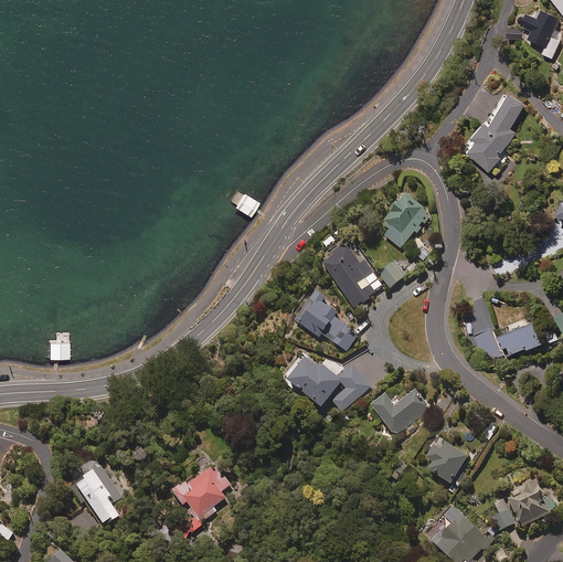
[(551,0),(562,14),(562,0),(551,0)]
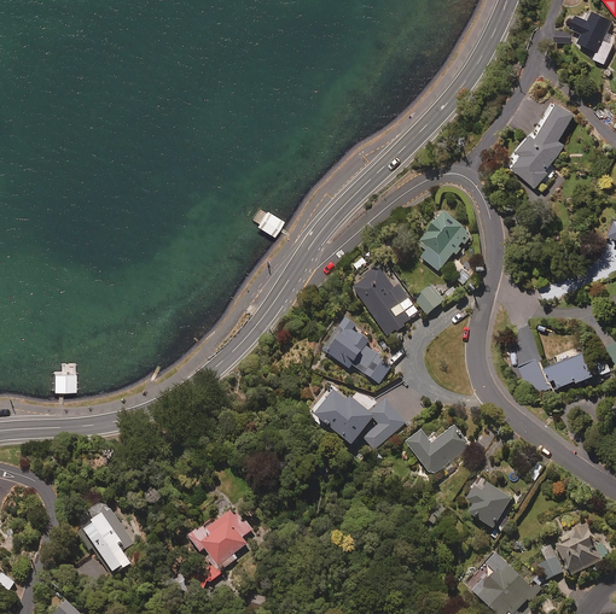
[(611,19),(592,10),(587,19),(577,15),(570,28),(581,33),(577,41),(593,51),(591,57),(603,63),(615,36),(615,34),(605,29),(611,19)]
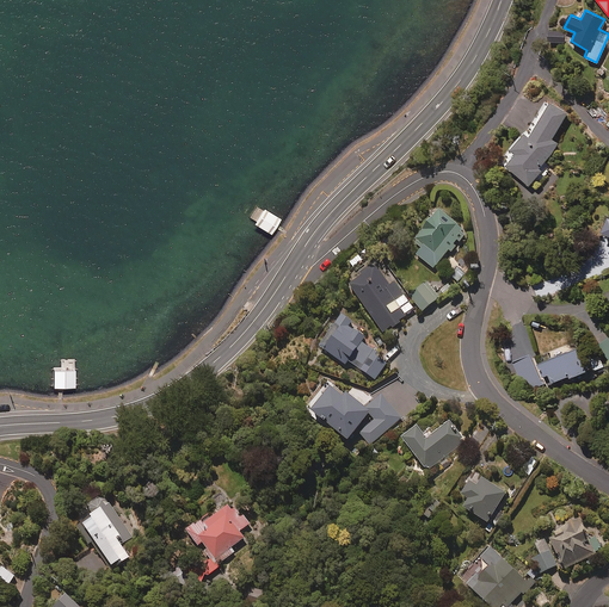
[(568,113),(553,101),(529,136),(524,134),(511,150),(515,154),(505,167),(529,184),(558,143),(551,138),(568,113)]
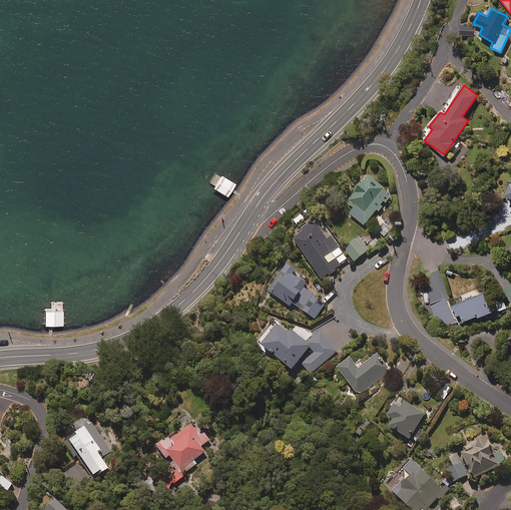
[(232,180),(218,171),(209,184),(224,194),(232,180)]
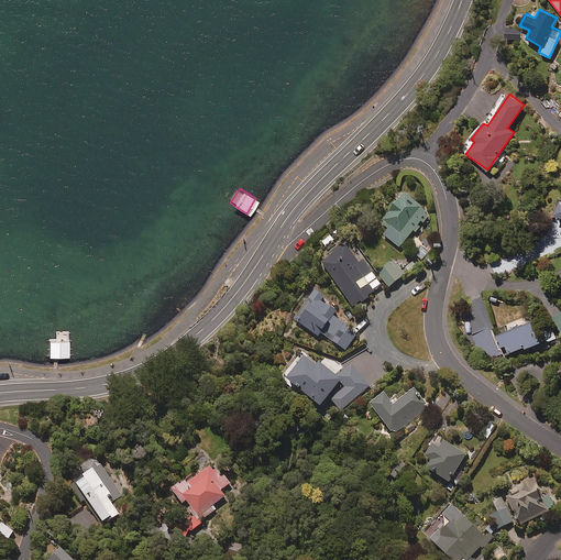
[(397,245),(411,229),(415,232),(428,216),(425,213),(426,211),(403,193),(378,221),(386,228),(382,233),(397,245)]
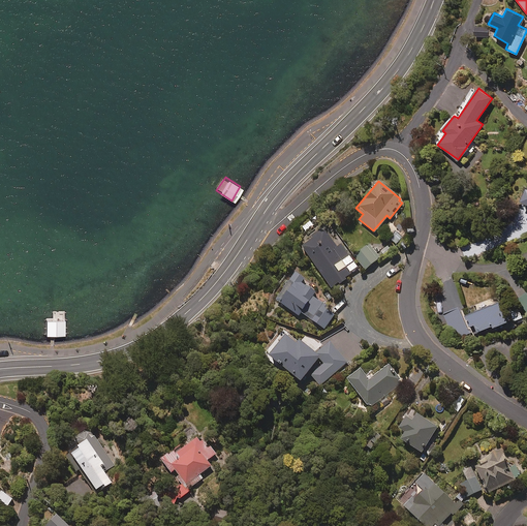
[(392,221),(381,231),(395,244),(402,236),(397,231),(399,228),(392,221)]
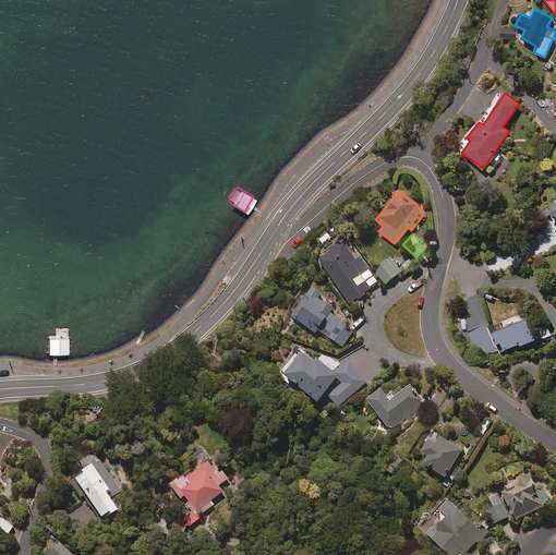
[(355,256),(343,239),(316,258),(348,302),(377,281),(358,255),(355,256)]
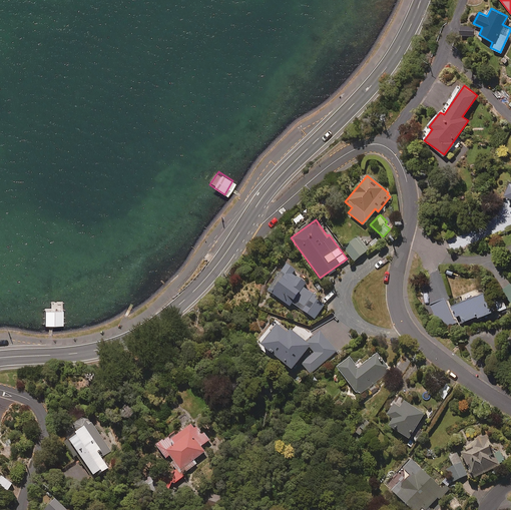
[(367,248),(357,235),(342,247),(353,261),(367,248)]
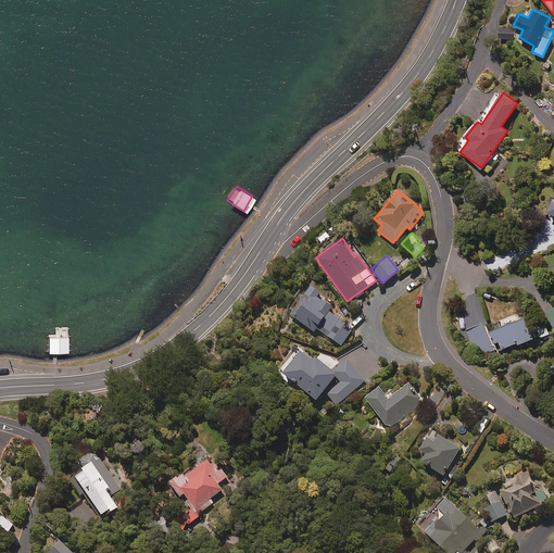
[(319,292),(310,286),(289,314),(313,331),(316,328),(339,344),(351,327),(327,310),(330,305),(316,296),(319,292)]
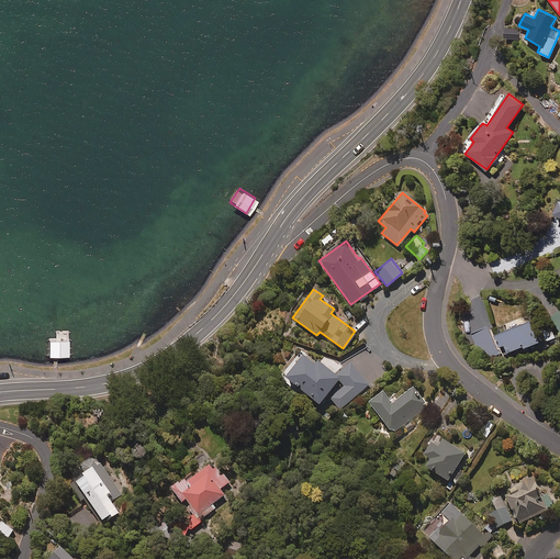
[(559,312),(558,310),(546,319),(556,334),(559,331),(559,312)]
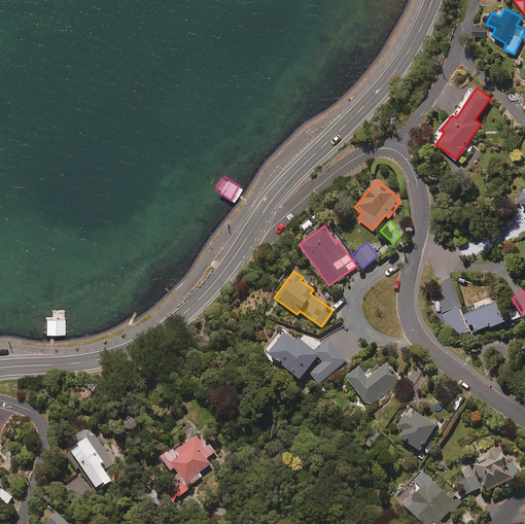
[(476,330),(490,325),(491,326),(505,321),(498,302),(464,314),(468,325),(473,324),(476,330)]
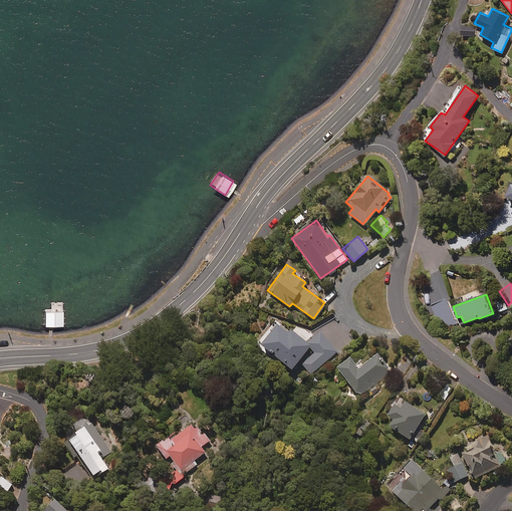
[(454,321),(445,298),(430,304),(439,327),(454,321)]
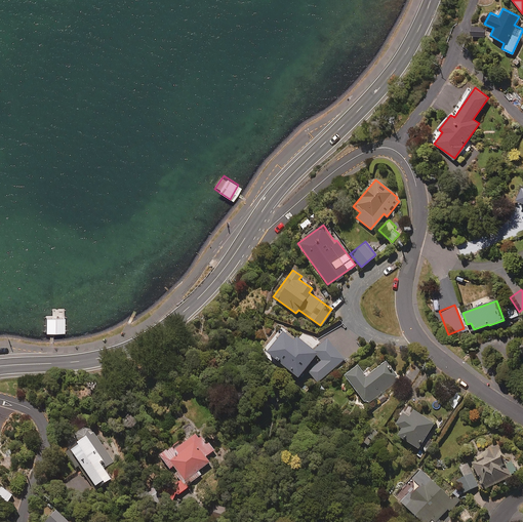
[(514,307),(507,310),(509,318),(517,315),(514,307)]
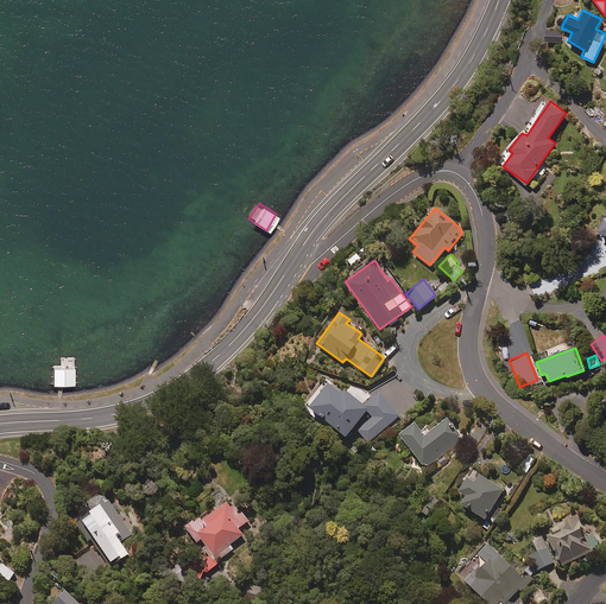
[(71,362),(49,362),(50,385),(73,383),(71,362)]
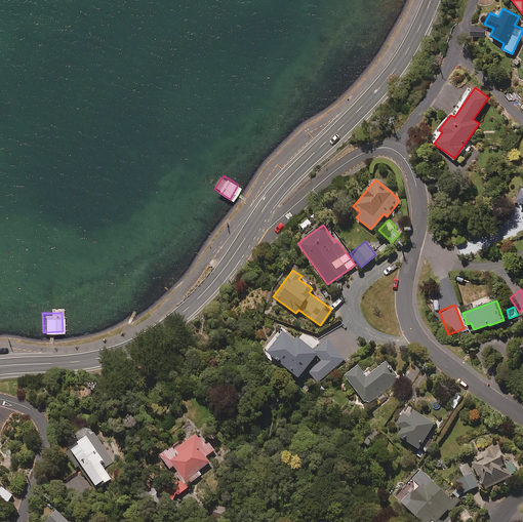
[(311,350),(285,329),(266,354),(297,378),(316,355),(320,357),(308,372),(320,382),(342,353),(320,336),(311,350)]
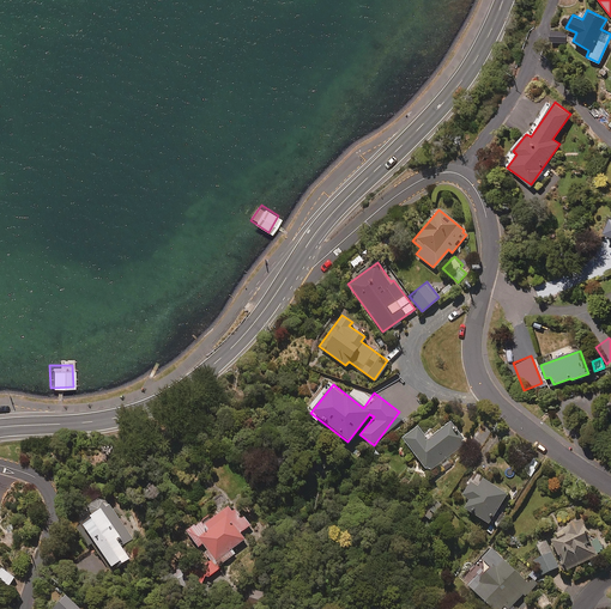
[(427,470),(434,464),(439,470),(449,462),(445,456),(464,442),(448,422),(427,440),(417,427),(401,439),(427,470)]
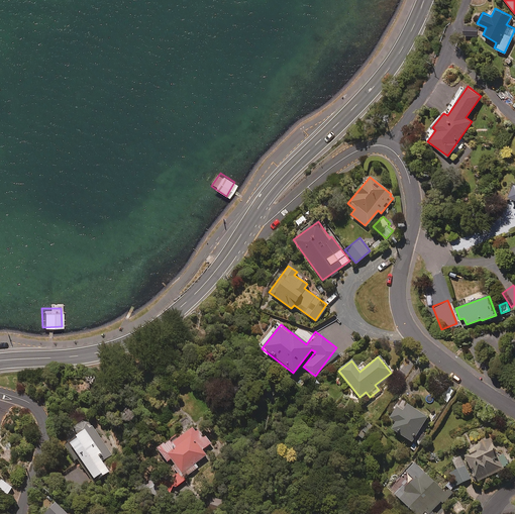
[(426,419),(406,406),(402,412),(396,408),(389,420),(395,423),(391,430),(411,442),(426,419)]
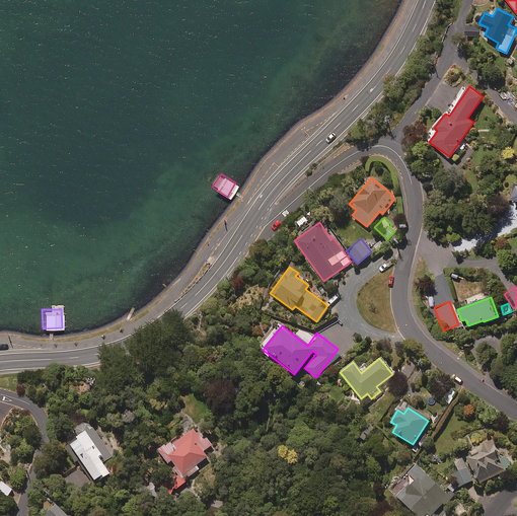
[(111,454),(86,421),(63,438),(68,446),(93,480),(106,470),(100,461),(111,454)]
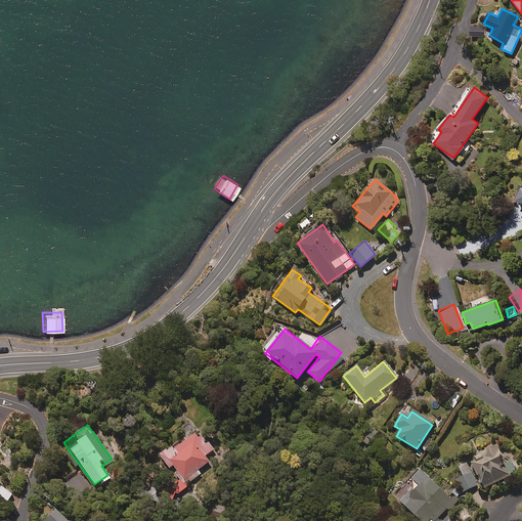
[(174,445),(161,454),(178,480),(172,484),(178,492),(213,468),(203,452),(207,450),(194,434),(176,447),(174,445)]
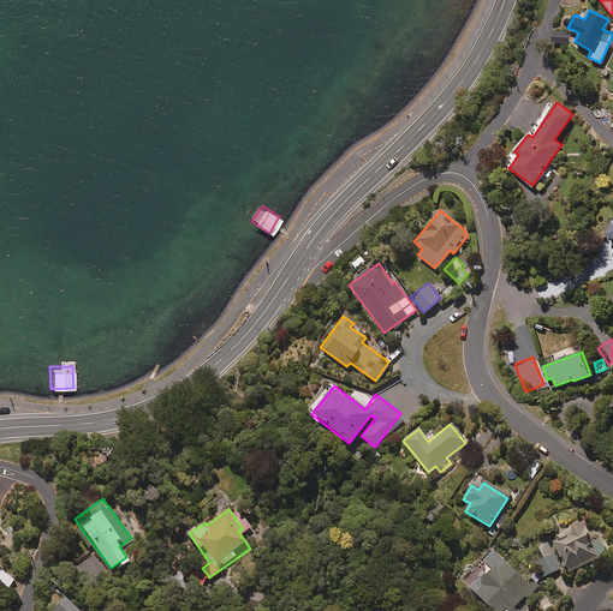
[(557,540),(552,541),(565,570),(599,555),(597,553),(602,551),(597,539),(590,543),(581,522),(554,535),(557,540)]
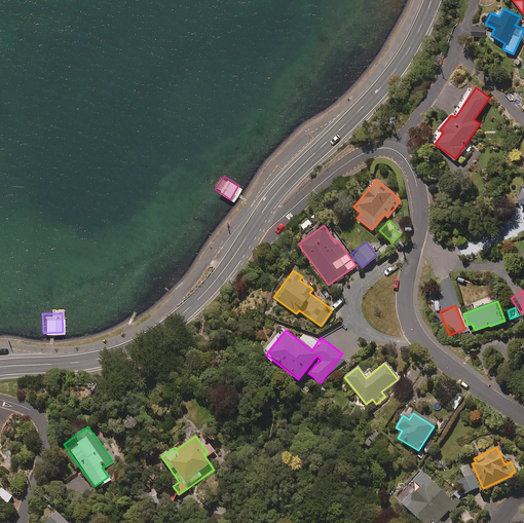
[(478,486),(468,463),(459,468),(463,477),(457,480),(463,492),(478,486)]
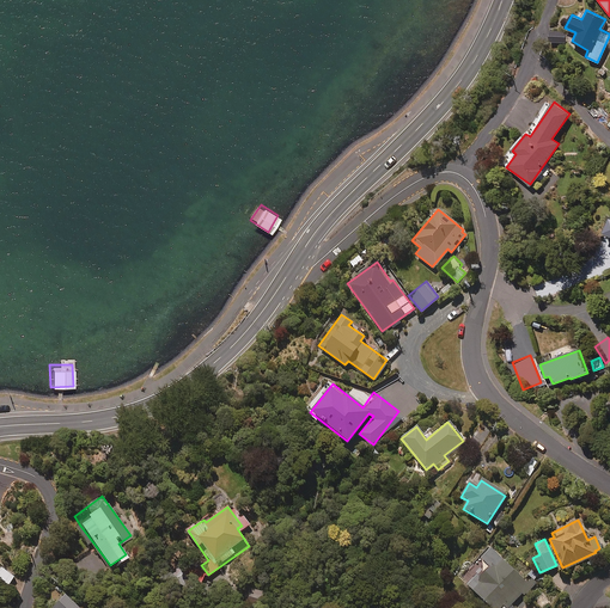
[(468,585),(489,607),(514,607),(510,602),(528,585),(489,547),(480,558),(487,565),(468,585)]
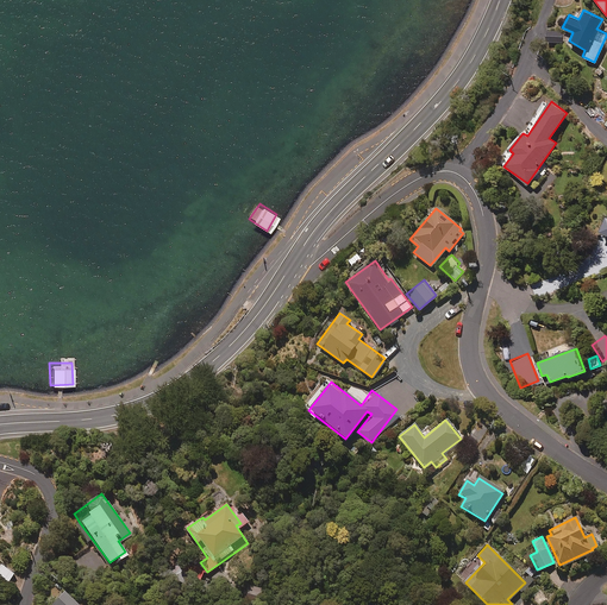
[(14,572),(1,561),(0,562),(0,573),(8,580),(14,572)]
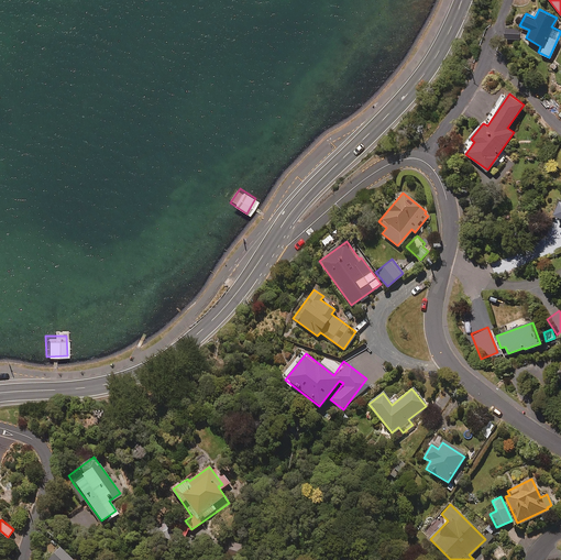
[(490,522),(483,527),(488,535),(496,529),(490,522)]
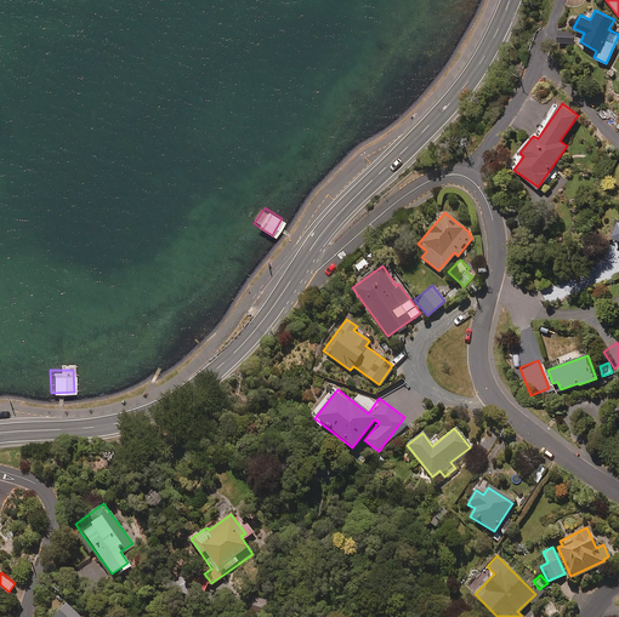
[(549,598),(539,605),(547,616),(550,616),(558,611),(549,598)]
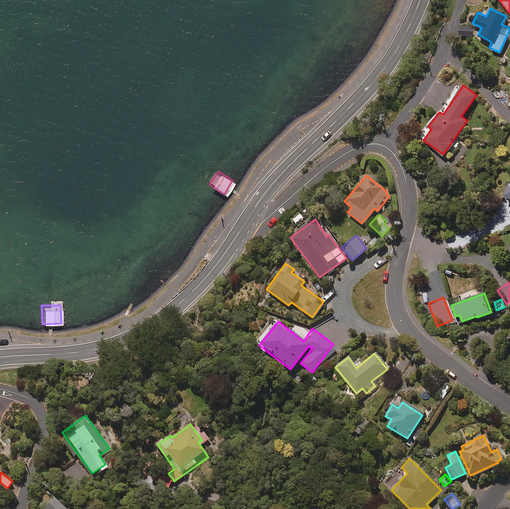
[(65,508),(53,498),(43,508),(65,508)]
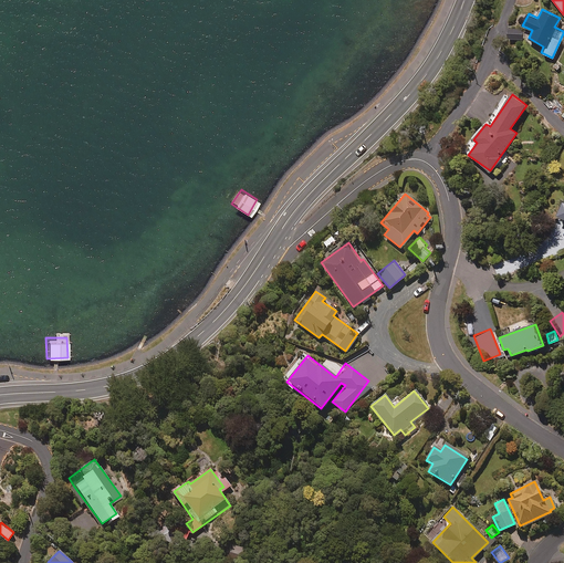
All buildings are outlined.
